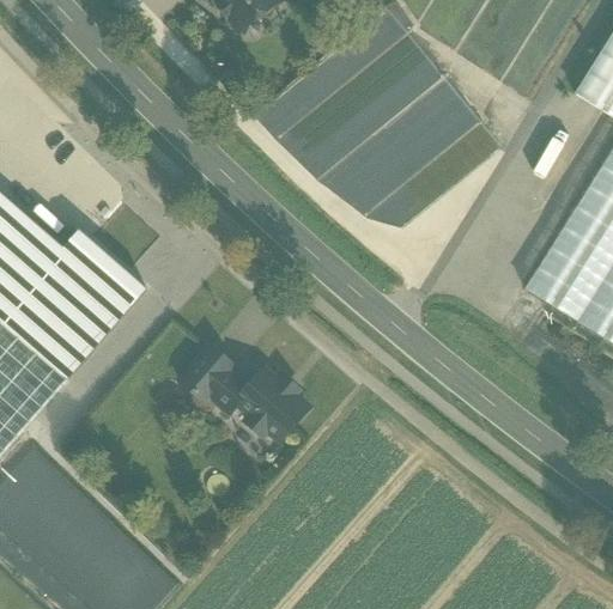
[(214,0),(238,32),(242,30),(246,34),(252,35),(258,31),(259,24),(256,20),(278,4),(275,0),(214,0)]
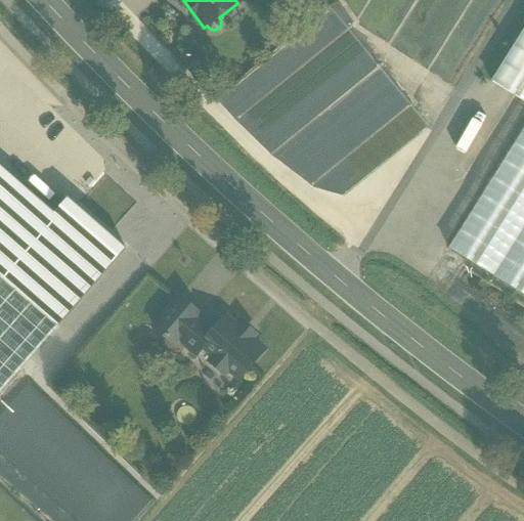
[(322,209),(427,126),(334,10),(309,29),(323,46),(317,50),(326,61),(299,83),(303,88),(275,110),(262,93),(256,98),(250,90),(244,94),(237,87),(230,92),(322,209)]
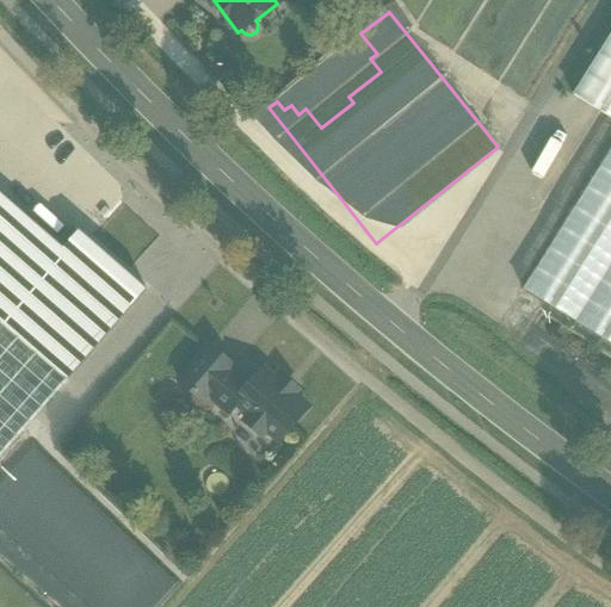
[(610,31),(573,93),(610,116),(610,31)]
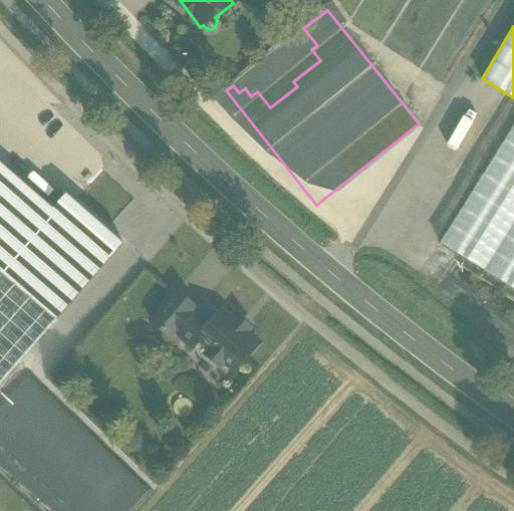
[(513,123),(440,242),(513,287),(513,123)]
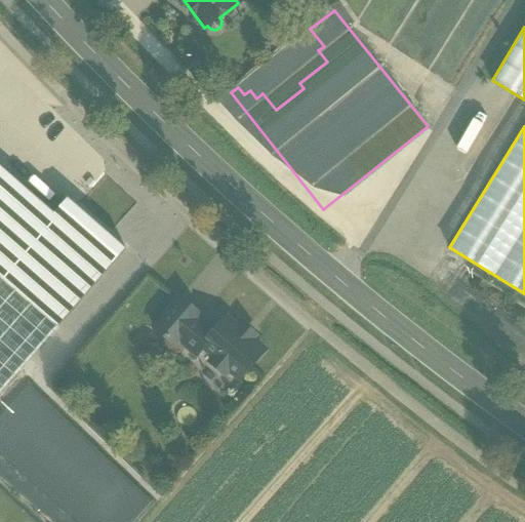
[(0,165),(0,394),(127,249),(66,195),(52,211),(0,165)]
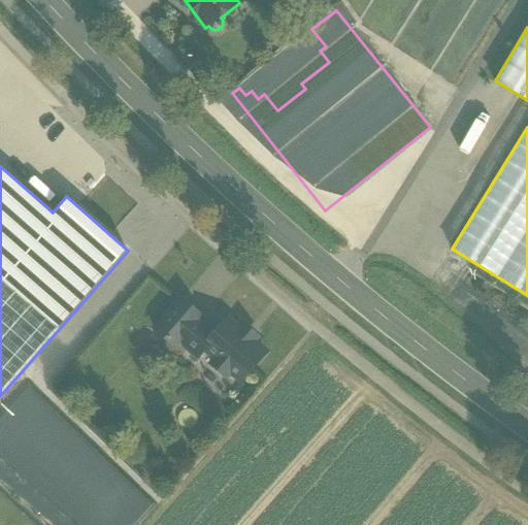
[(180,298),(155,328),(175,346),(194,324),(195,325),(202,317),(180,298)]
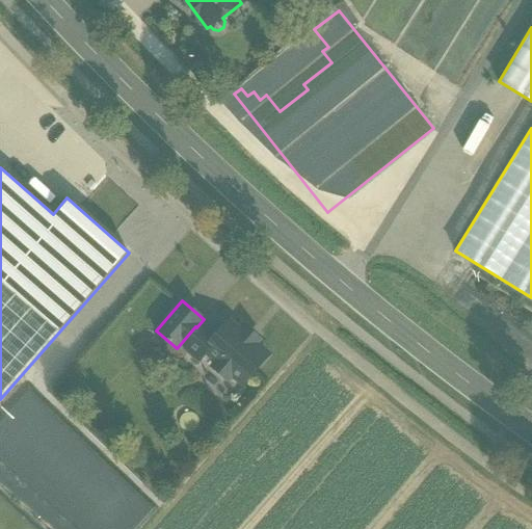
[(243,333),(230,321),(212,341),(196,327),(195,326),(177,348),(178,349),(182,344),(198,360),(206,350),(218,361),(213,366),(227,378),(232,373),(243,382),(268,354),(255,343),(259,339),(246,328),(243,333)]
